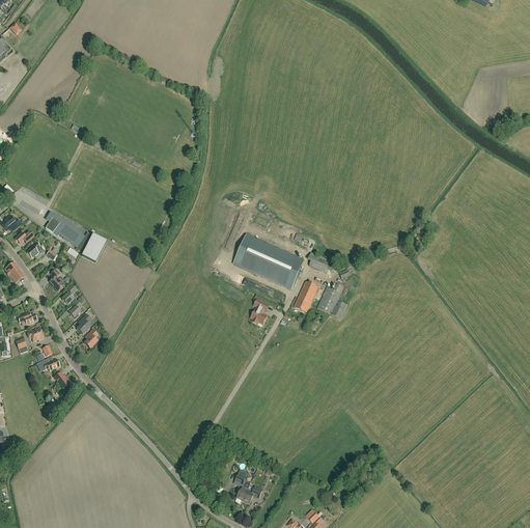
[(16,33),(21,29),(15,22),(9,26),(16,33)]
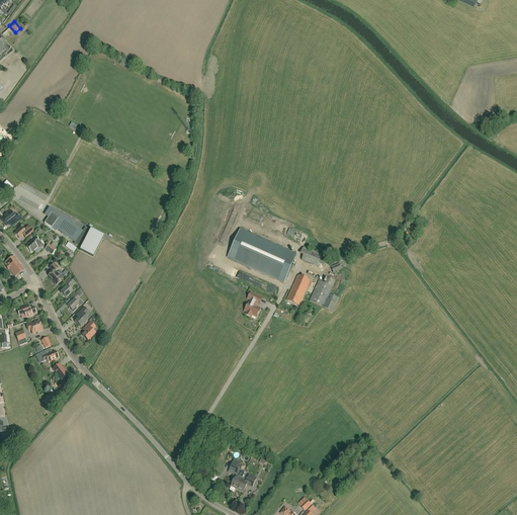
[(0,58),(5,54),(3,53),(6,51),(5,50),(9,47),(4,41),(3,41),(3,38),(2,36),(0,35),(0,58)]
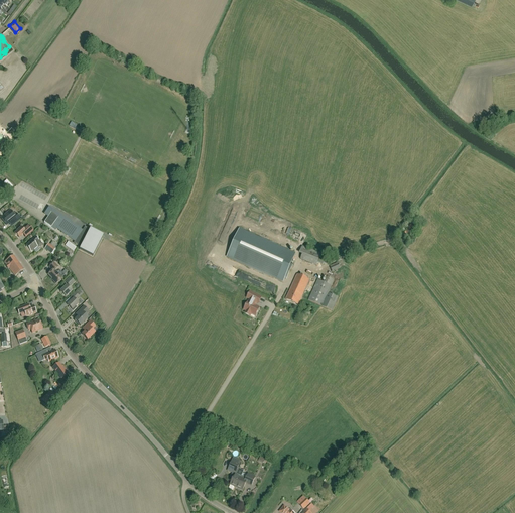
[(12,184),(8,179),(4,182),(6,184),(4,186),(6,189),(12,184)]
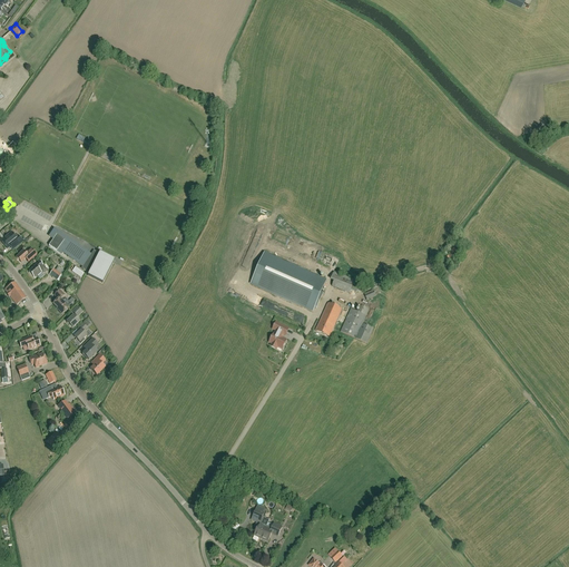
[(48,233),(52,236),(48,243),(55,248),(60,252),(62,248),(88,269),(86,273),(101,281),(113,257),(98,250),(98,251),(92,247),(88,255),(67,240),(68,240),(64,236),(64,237),(59,234),(60,233),(52,227),(48,233)]
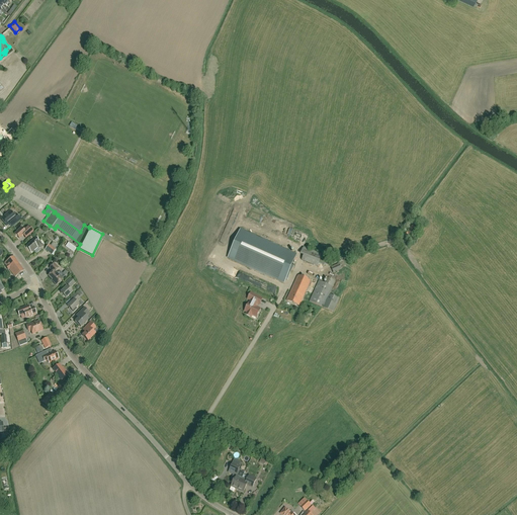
[(9,208),(0,215),(0,217),(5,223),(7,221),(10,224),(19,217),(14,210),(12,212),(9,208)]
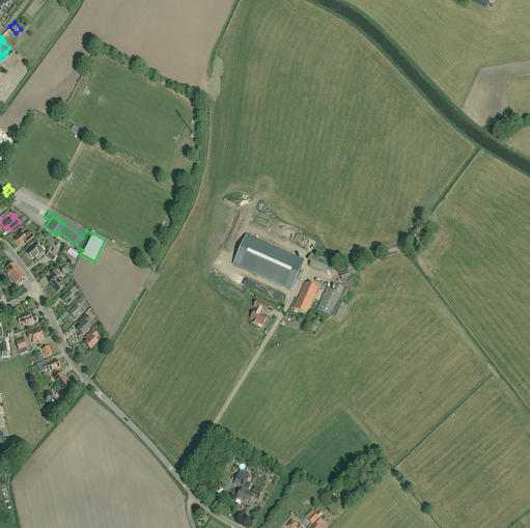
[(18,242),(22,239),(25,242),(33,235),(28,229),(23,233),(21,230),(16,234),(17,234),(14,237),(18,242)]
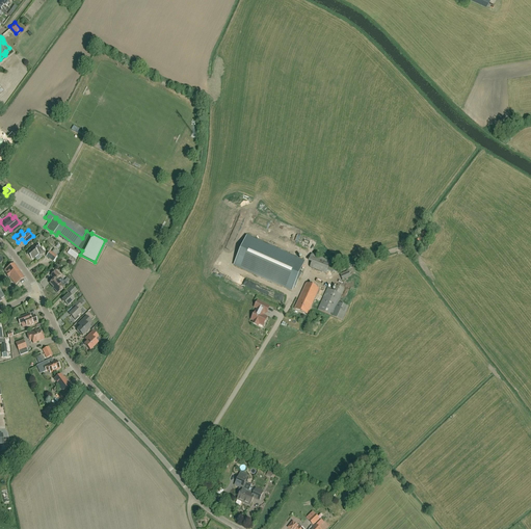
[(246,234),(234,262),(291,288),(292,286),(294,286),(301,271),(299,270),(304,260),(246,234)]
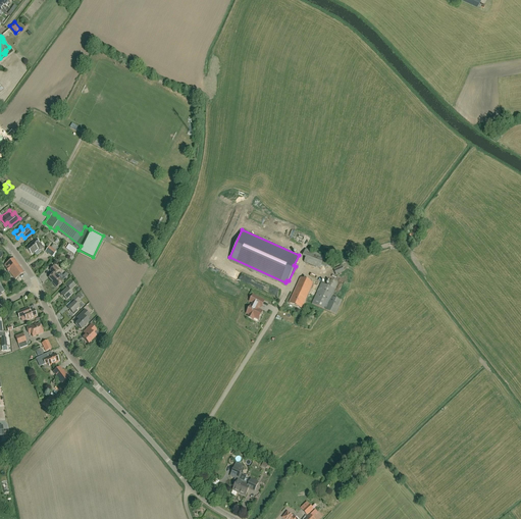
[(31,253),(37,247),(38,248),(42,244),(38,240),(38,241),(35,237),(28,243),(29,243),(25,246),(30,251),(31,253)]
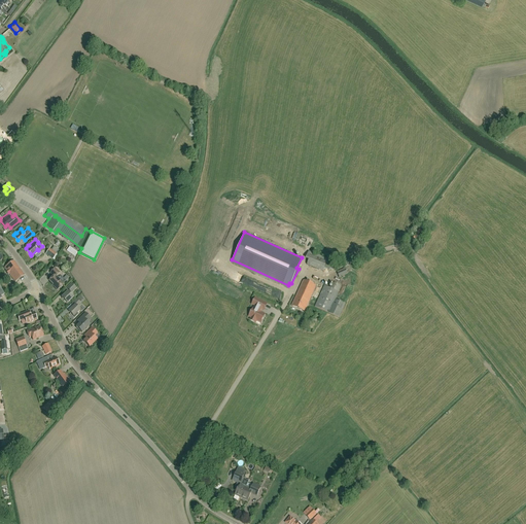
[(48,246),(45,249),(44,251),(51,256),(54,257),(57,252),(55,251),(58,247),(53,244),(49,248),(48,246)]
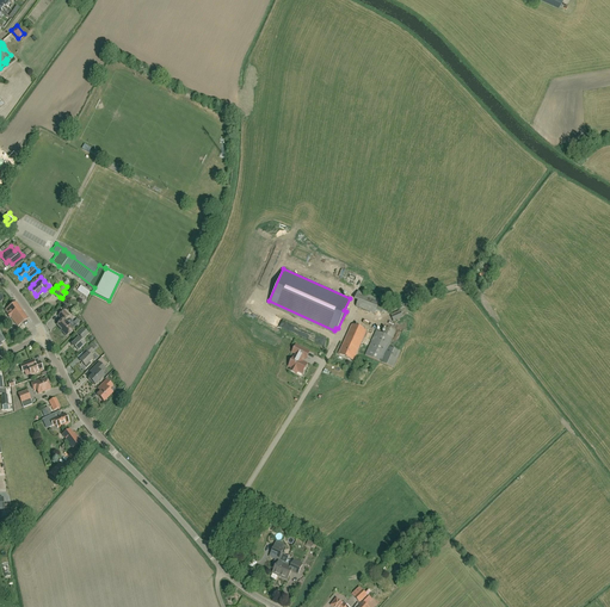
[(78,283),(74,287),(85,295),(88,289),(78,283)]
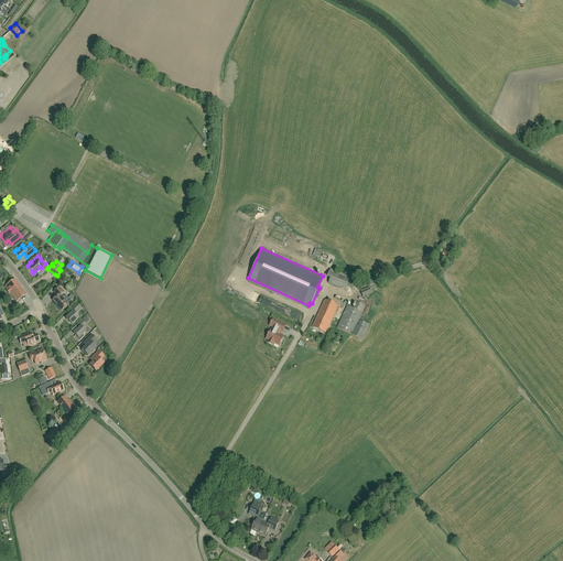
[(326,274),(328,276),(327,280),(345,288),(349,274),(329,267),(326,274)]
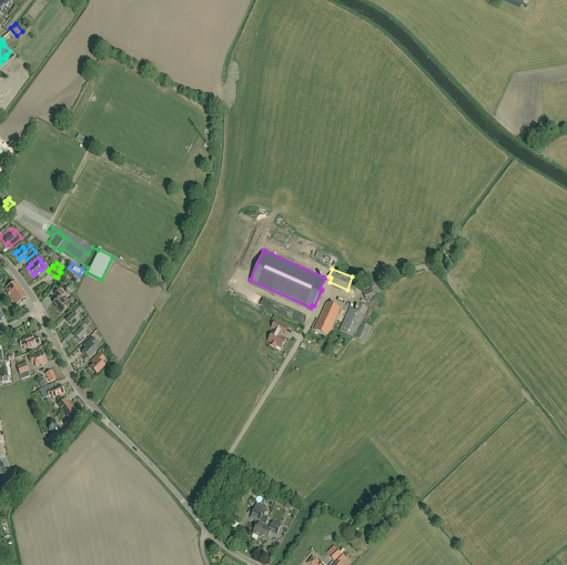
[(16,301),(24,294),(13,279),(3,286),(6,289),(4,290),(8,293),(9,293),(16,301)]
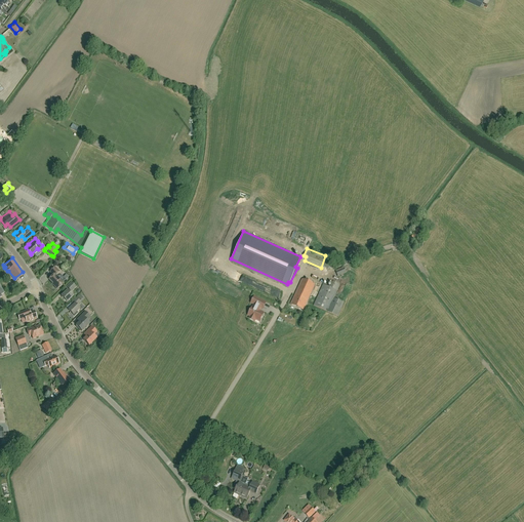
[(59,272),(56,275),(54,273),(57,270),(53,265),(49,270),(52,273),(48,277),(53,282),(52,283),(56,286),(62,280),(65,277),(59,272)]
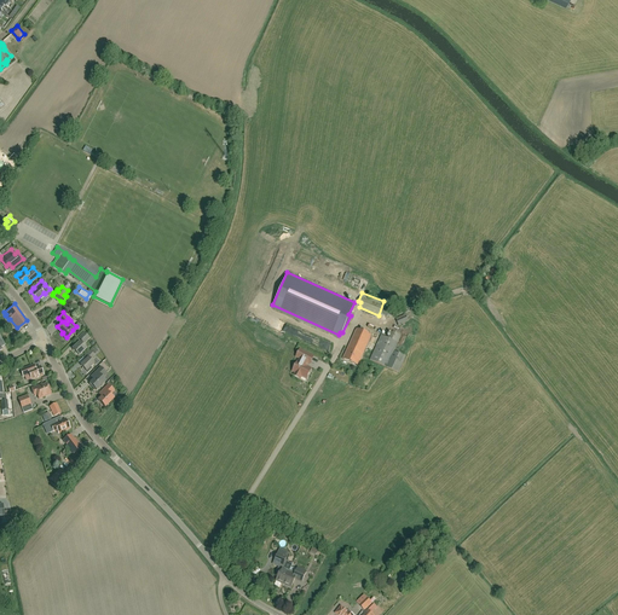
[(397,323),(408,318),(405,312),(396,317),(397,323)]
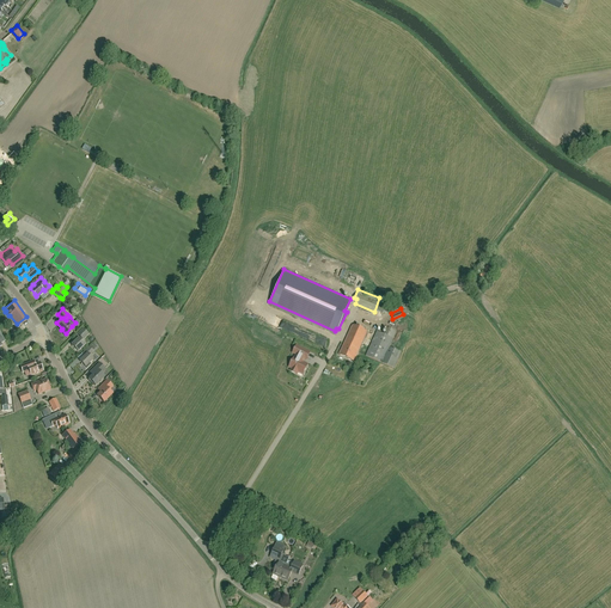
[(352,323),(338,351),(353,358),(366,329),(352,323)]
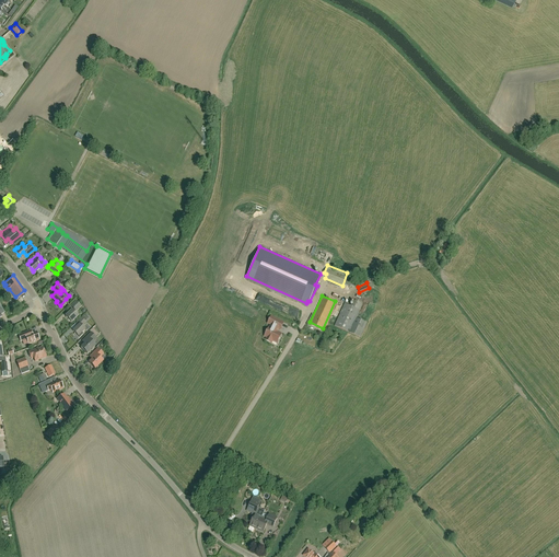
[(358,334),(364,320),(354,315),(361,301),(354,298),(351,304),(344,301),(334,323),(358,334)]
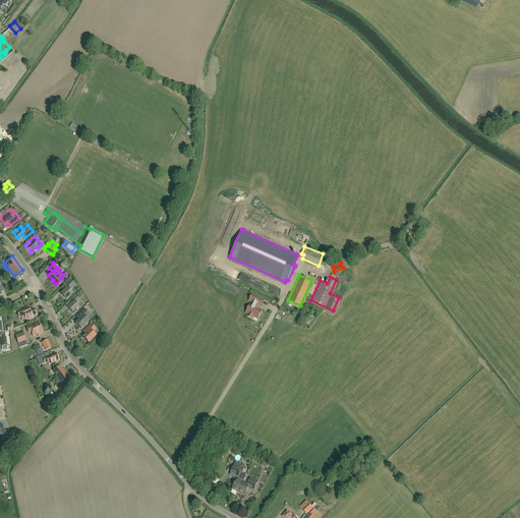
[(74,282),(69,278),(65,282),(67,284),(66,286),(65,286),(60,292),(65,297),(71,291),(68,288),(69,286),(69,287),(74,282)]
